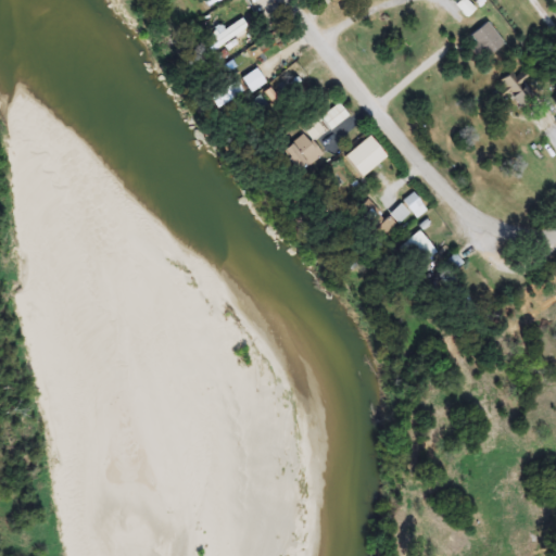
[(203,34),(243,21),(248,35),(209,48),(203,34)]
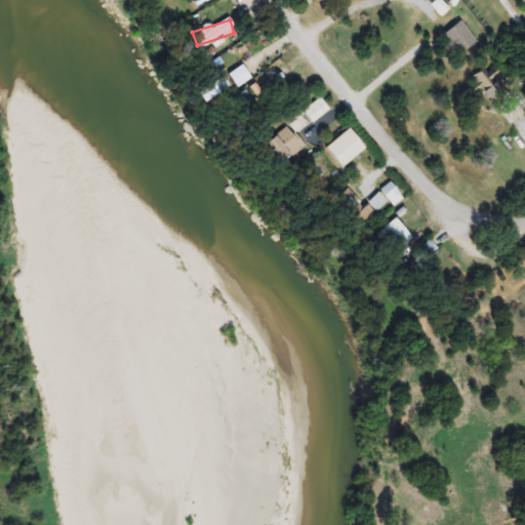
[(449,56),(442,47),(449,41),(443,33),(459,22),(476,42),(459,54),(456,50),(449,56)]
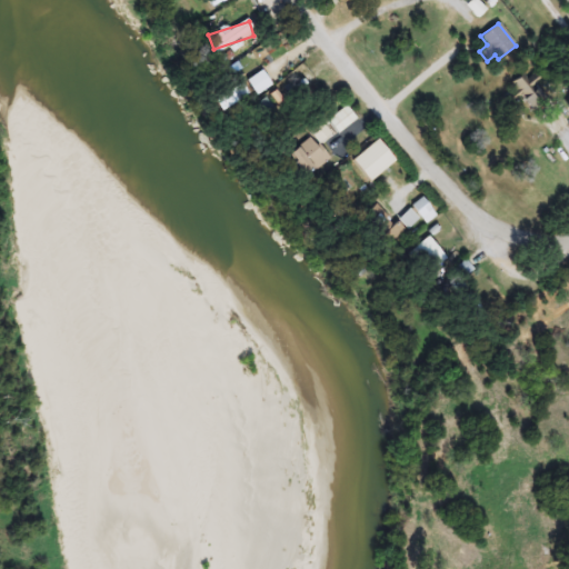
[(271,87),(256,95),(248,79),(263,71),(271,87)]
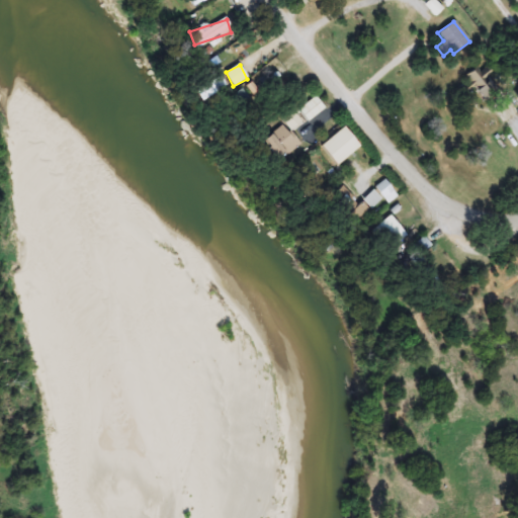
[(487,84),(496,79),(503,90),(482,101),(475,89),(469,92),(462,77),(479,68),(487,84)]
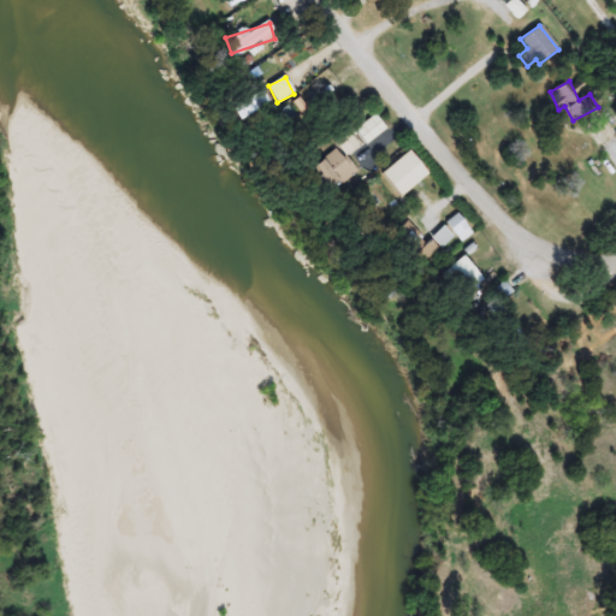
[(354,131),(374,114),(386,128),(366,146),(354,131)]
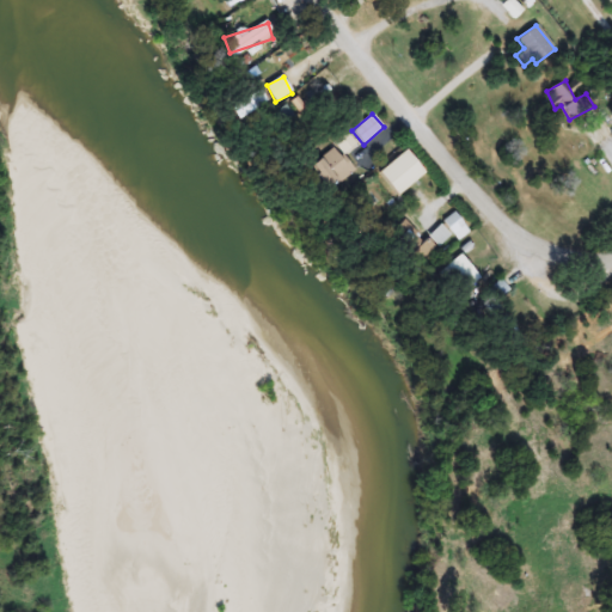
[(329,189),(313,161),(337,147),(353,173),(329,189)]
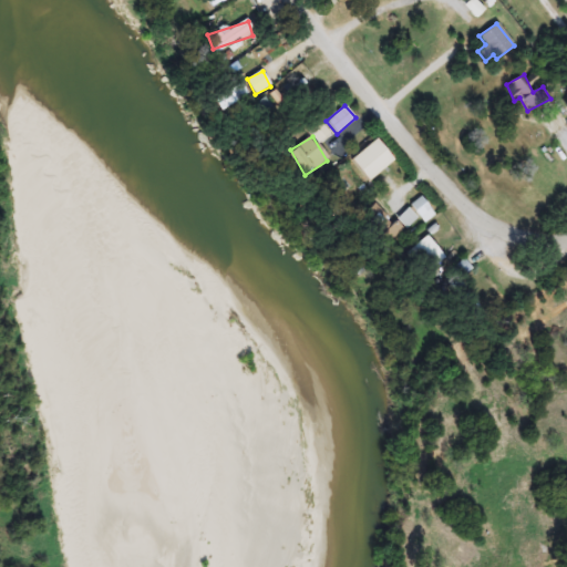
[(410,206),(421,197),(435,216),(424,225),(410,206)]
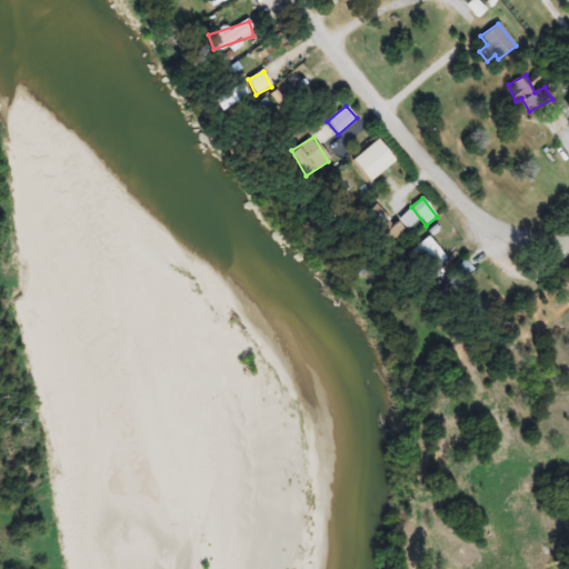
[(383,231),(410,210),(418,220),(405,230),(405,231),(391,241),(383,231)]
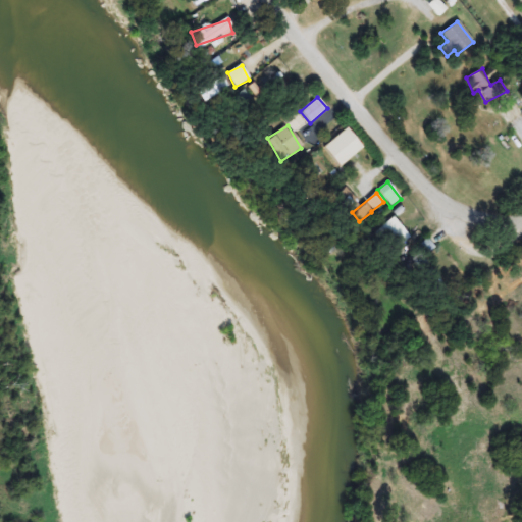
[(410,236),(392,254),(372,236),(390,217),(410,236)]
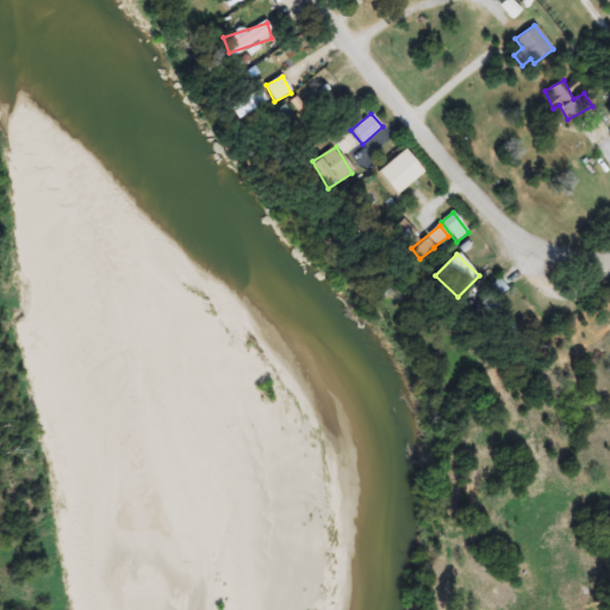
[(485,288),(502,281),(508,293),(491,300),(485,288)]
